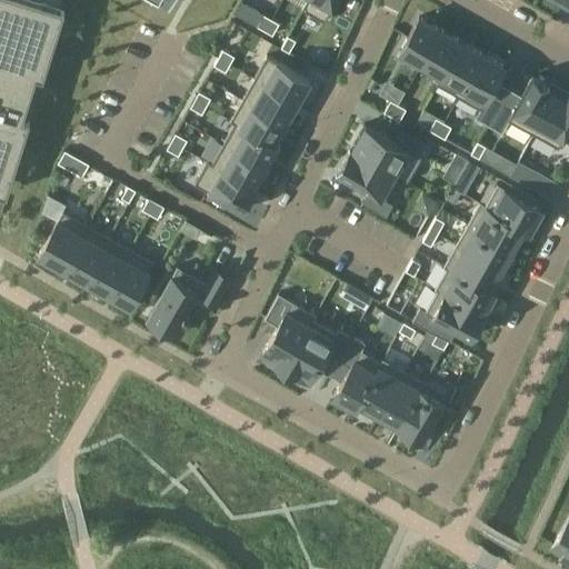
[(0,0),(0,181),(7,183),(28,117),(41,75),(62,8),(37,0),(0,0)]
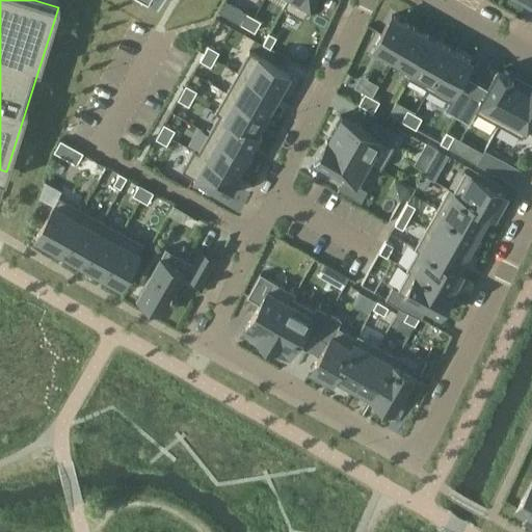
[(292,0),(326,19),(335,0),(292,0)]
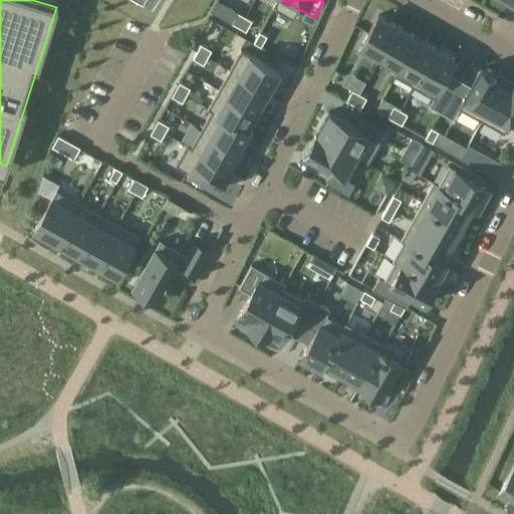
[(238,12),(232,23),(239,27),(245,17),(238,12)]
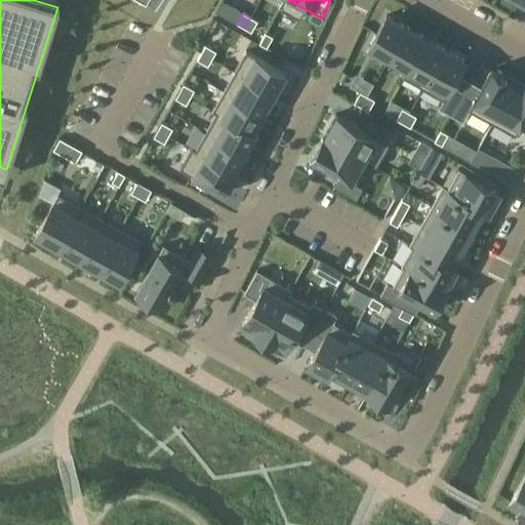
[(387,15),(368,46),(389,57),(407,27),(387,15)]
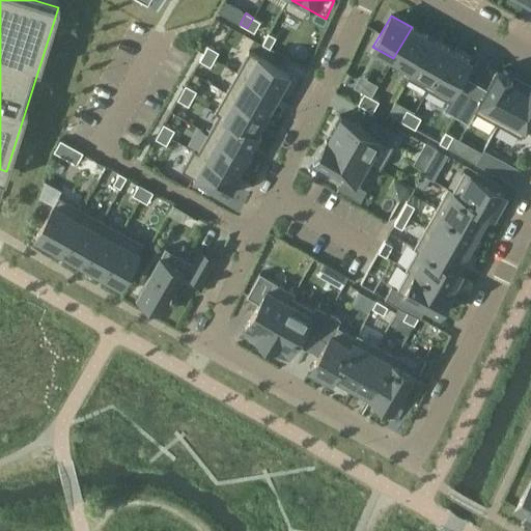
[(253,18),(247,28),(254,32),(260,21),(253,18)]
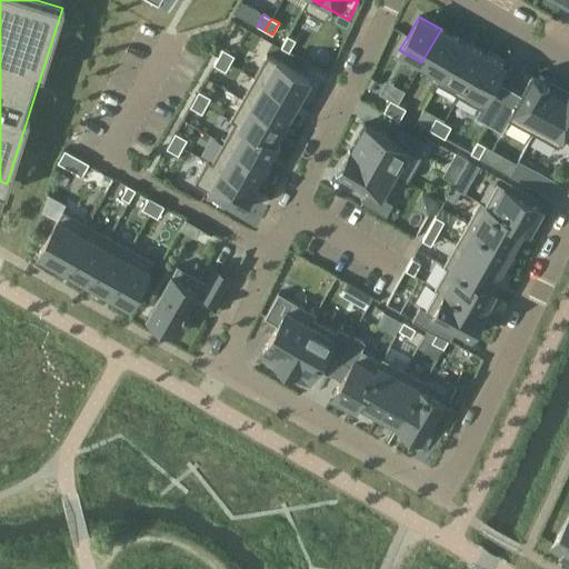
[(441,29),(421,62),(442,75),(461,40),(441,29)]
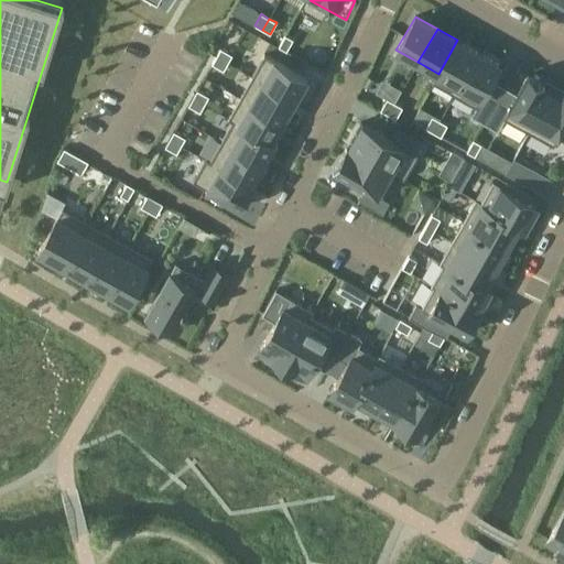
[(285,35),(279,46),(286,51),(293,40),(285,35)]
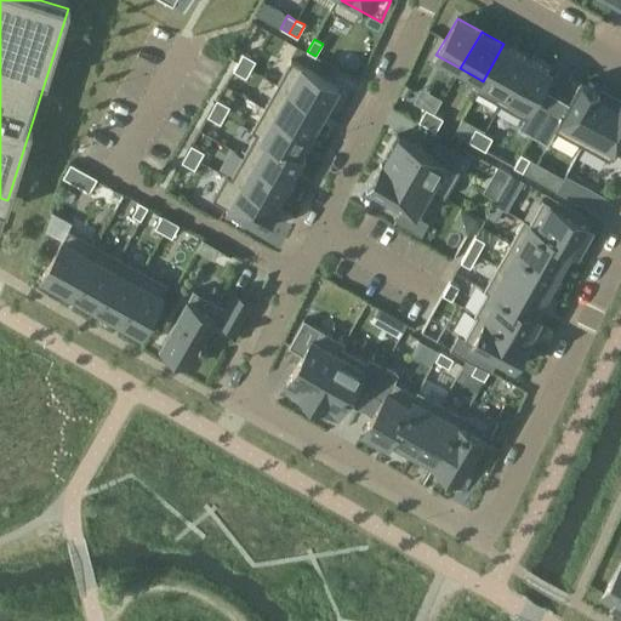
[(483,81),(477,91),(500,104),(527,57),(503,44),(483,81)]
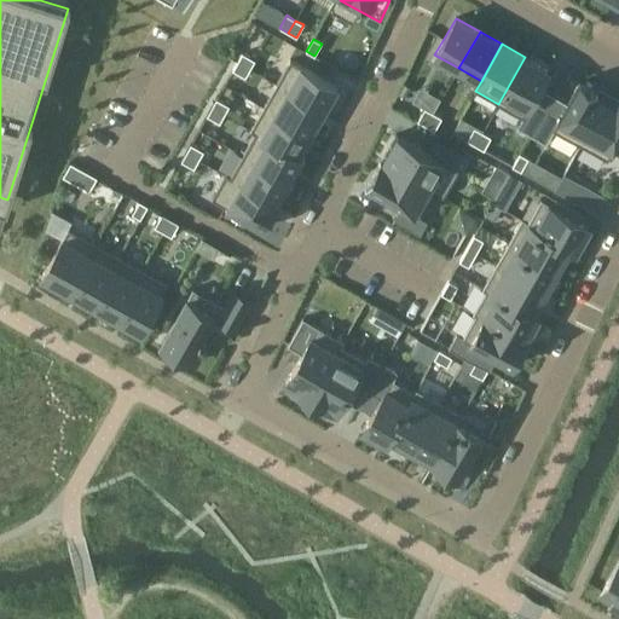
[(242,53),(237,62),(250,69),(255,61),(242,53)]
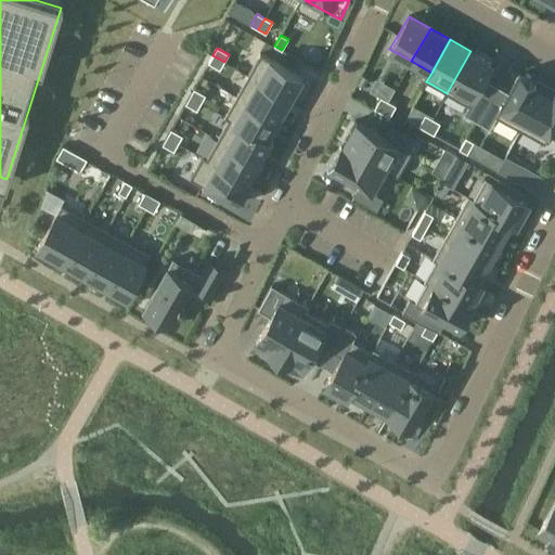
[(470,51),(447,93),(480,113),(497,85),(483,77),(492,63),(470,51)]
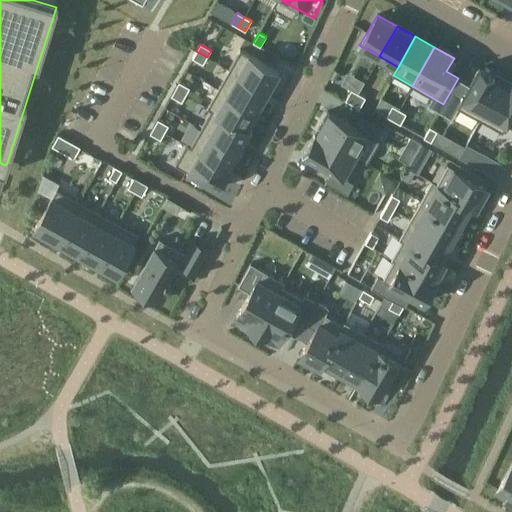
[(240,50),(228,70),(267,92),(278,72),(240,50)]
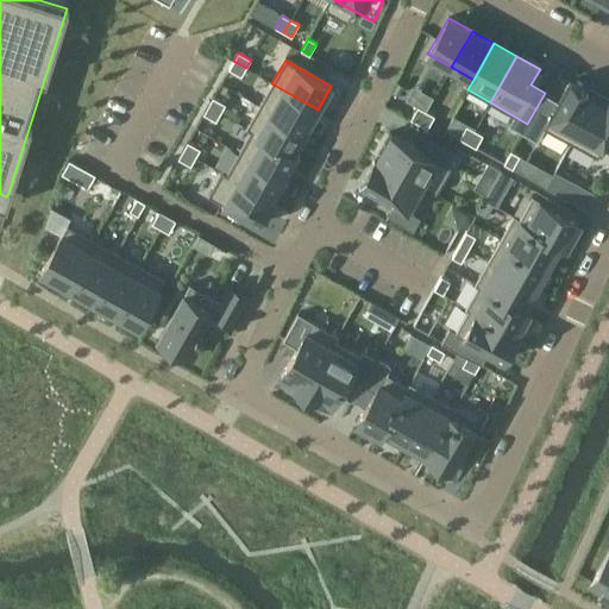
[(233,61),(228,69),(242,76),(246,68),(233,61)]
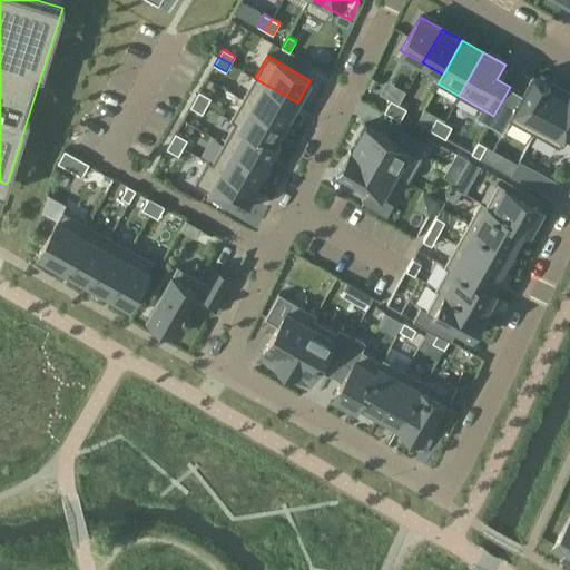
[(493,116),(489,125),(501,131),(509,119),(533,134),(558,90),(533,76),(522,94),(510,87),(493,116)]
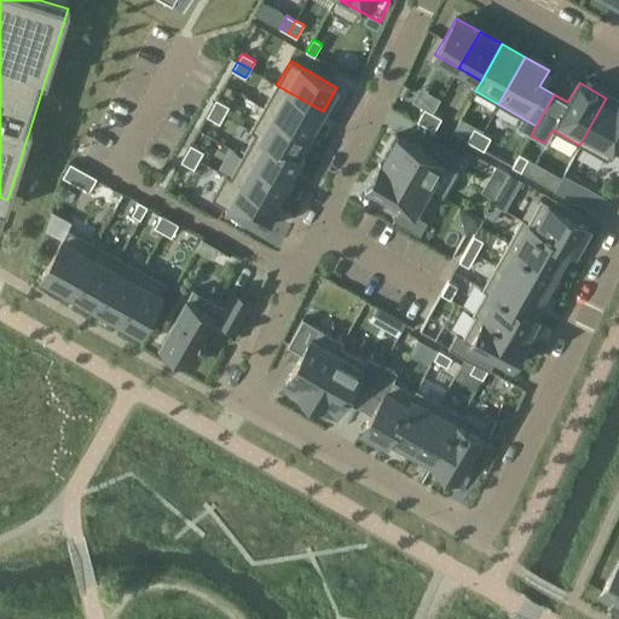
[(276,85),(264,106),(311,133),(323,111),(276,85)]
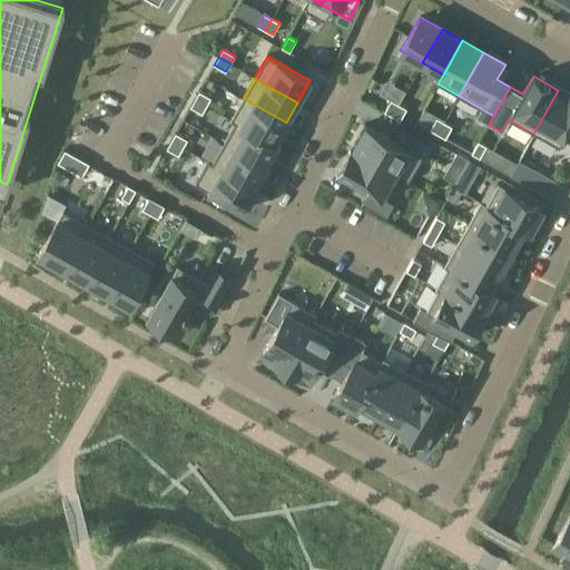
[(569,96),(558,90),(533,134),(559,148),(569,128),(569,96)]
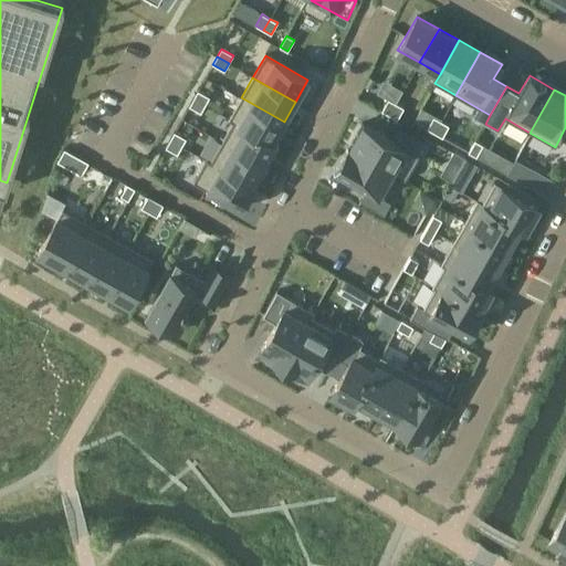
[(198,91),(194,98),(205,105),(209,97),(198,91)]
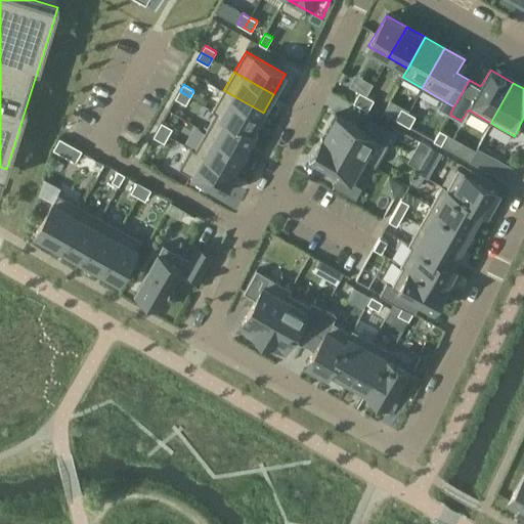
[(223,90),(212,110),(216,113),(252,132),(263,113),(223,90)]
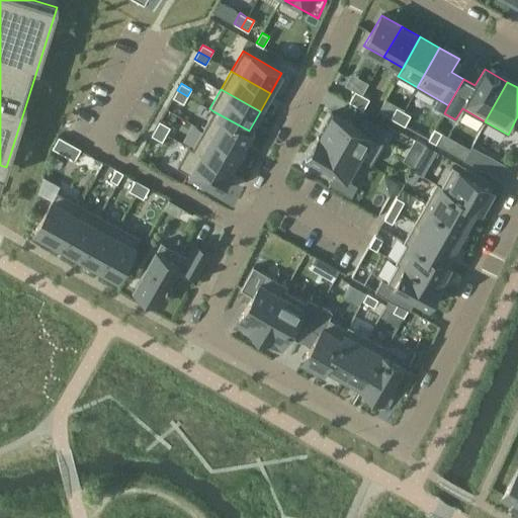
[(177,90),(173,97),(184,103),(187,96),(177,90)]
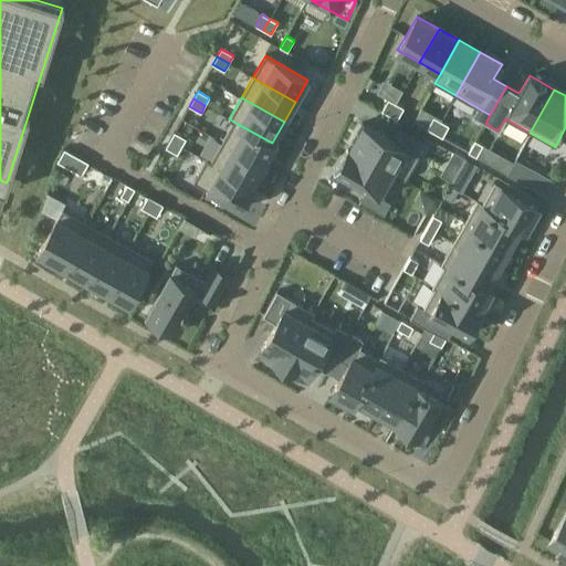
[(388,100),(381,111),(389,115),(396,103),(388,100)]
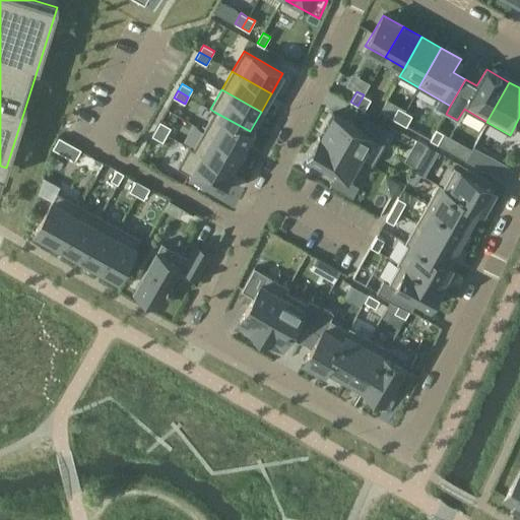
[(364,94),(358,106),(365,110),(371,99),(364,94)]
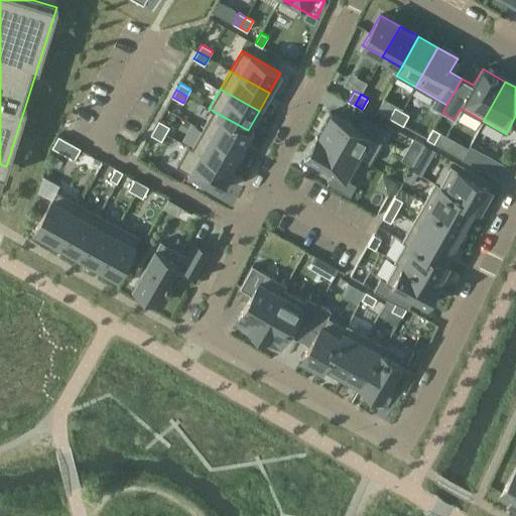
[(395,106),(389,117),(396,121),(402,110),(395,106)]
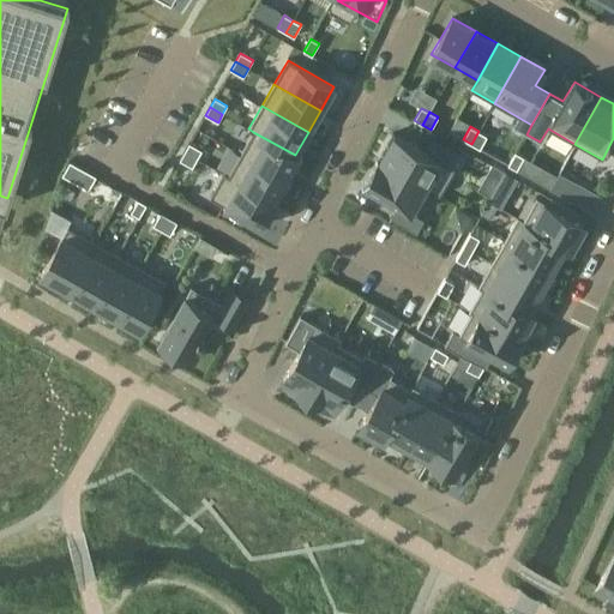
[(479,131),(471,144),(480,149),(487,136),(479,131)]
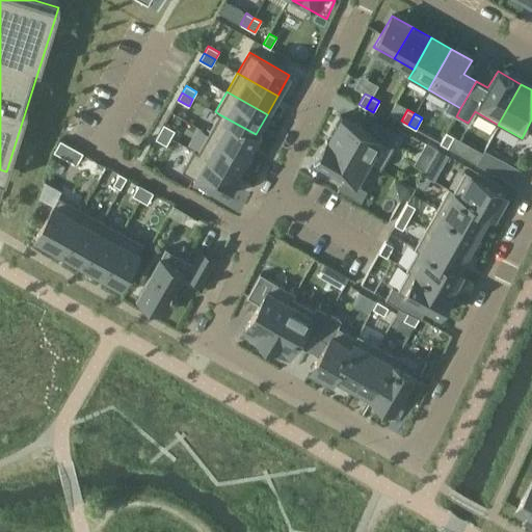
[(219,114),(208,133),(248,156),(260,137),(256,134),(219,114)]
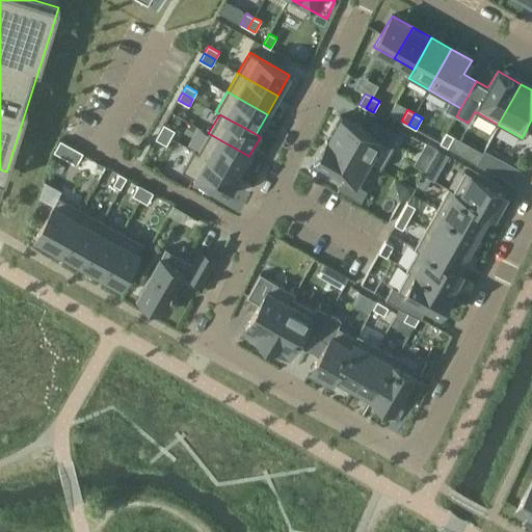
[(340,115),(327,138),(373,164),(381,168),(394,147),(393,145),(399,134),(376,121),(370,132),(340,115)]
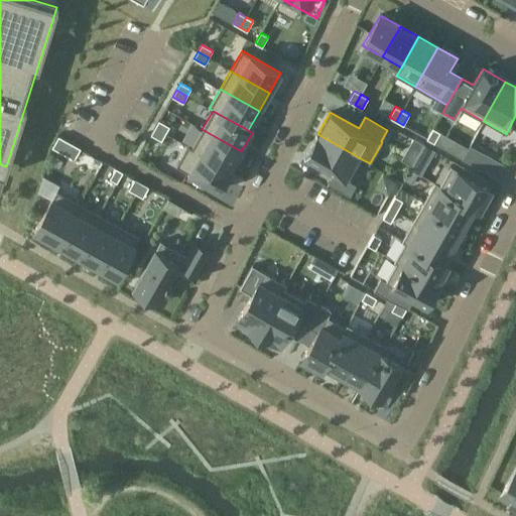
[(159,120),(155,127),(165,133),(169,126),(159,120)]
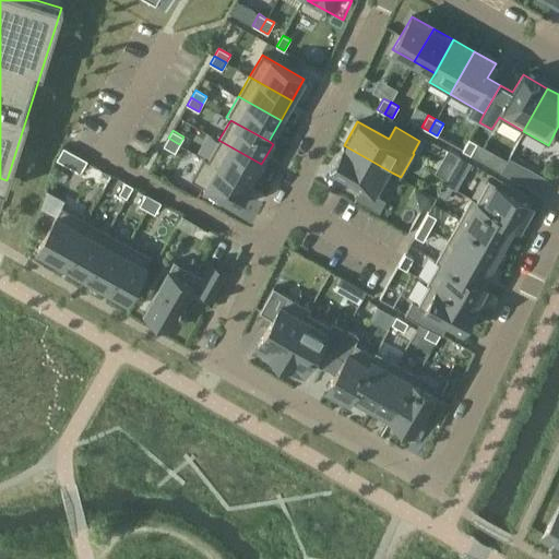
[(168,138),(164,145),(175,152),(179,144),(168,138)]
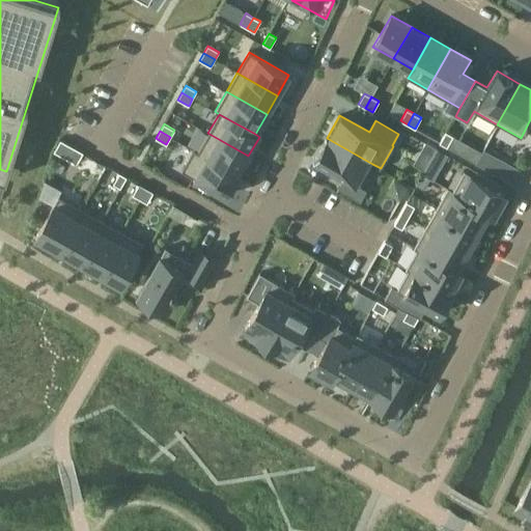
[(446,132),(439,143),(447,146),(453,136),(446,132)]
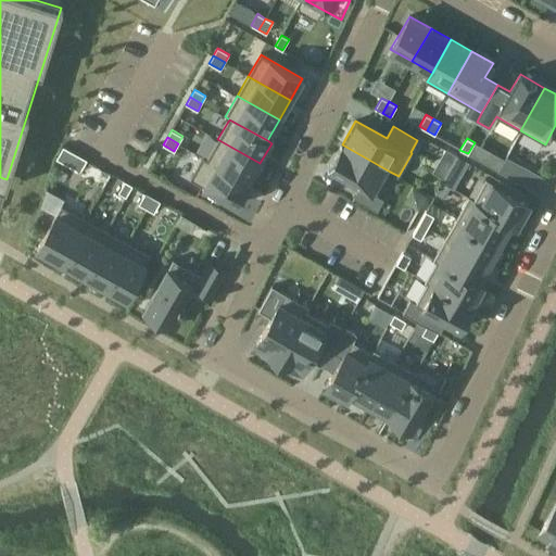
[(217,139),(206,159),(249,184),(260,163),(217,139)]
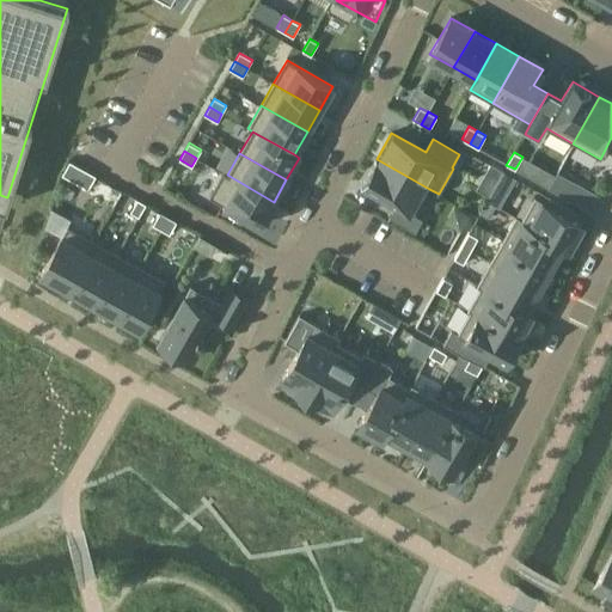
[(377,159),(362,185),(397,204),(389,218),(415,232),(422,219),(415,214),(429,189),(377,159)]
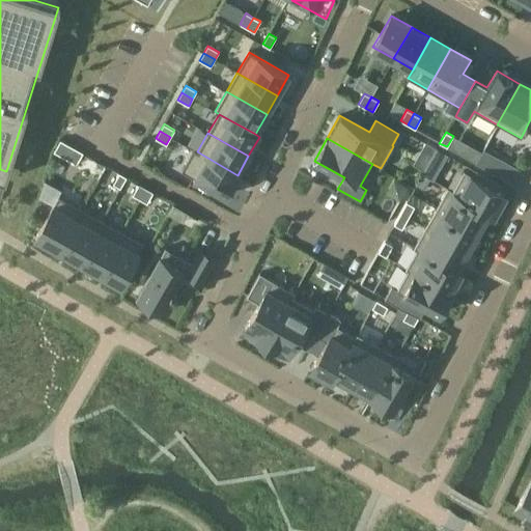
[(60,139),(54,151),(76,164),(83,152),(60,139)]
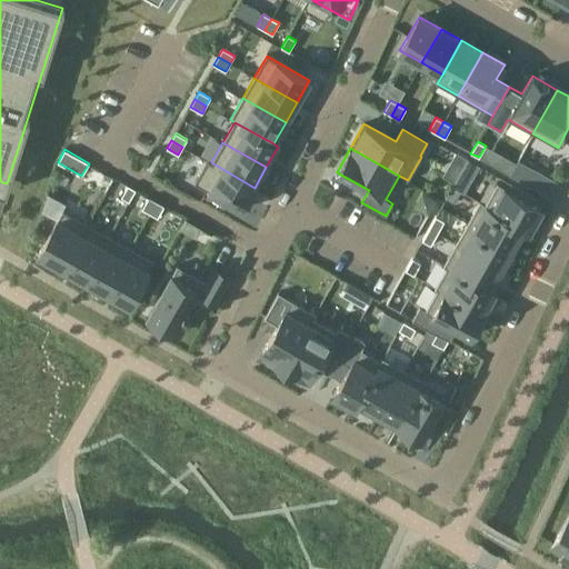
[(456,152),(442,176),(455,182),(468,159),(456,152)]
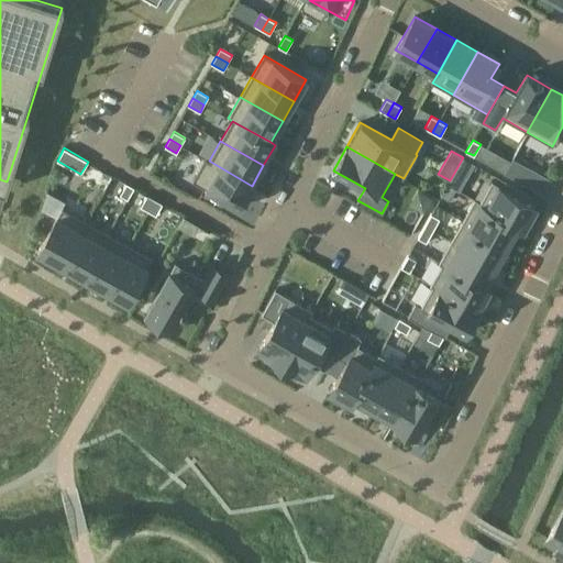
[(450,180),(448,185),(456,189),(459,190),(473,164),(463,157),(450,180)]
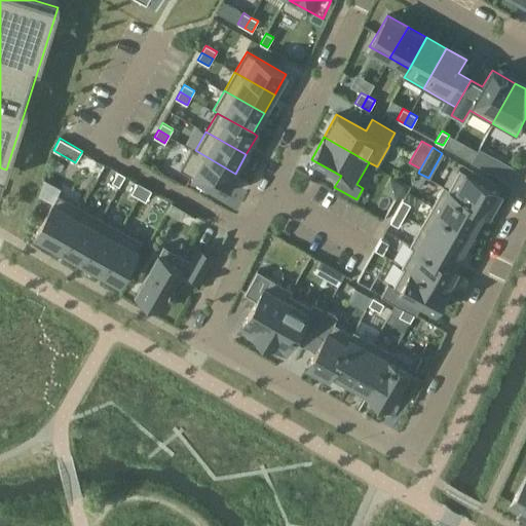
[(191,148),(180,168),(224,194),(235,174),(195,150),(191,148)]
